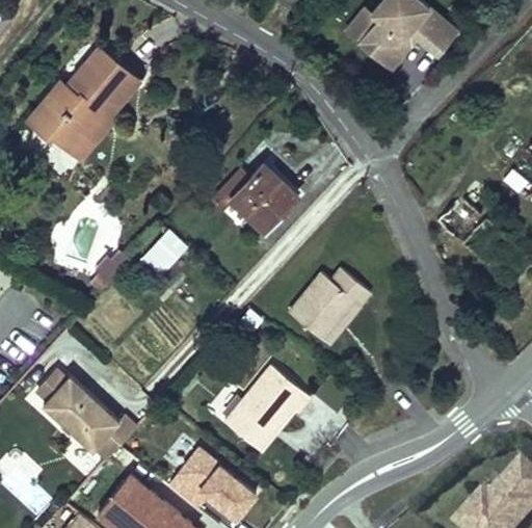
[(277,0),(291,10),(299,0),(277,0)]
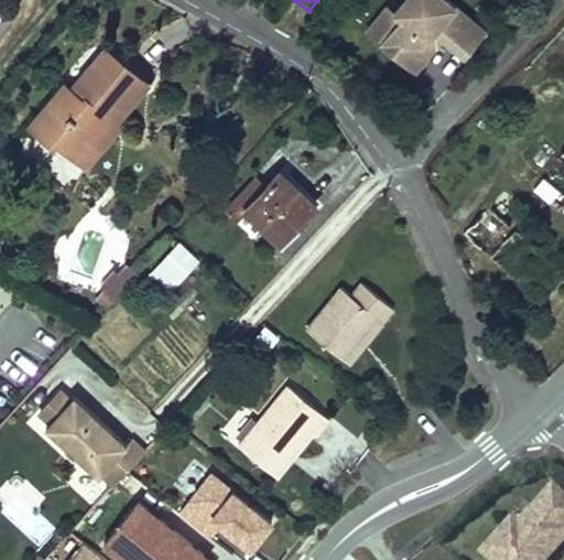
[(484,38),(438,0),(405,0),(392,17),(398,21),(376,47),(411,76),(425,58),(418,52),(432,35),(440,43),(463,62),(484,38)]
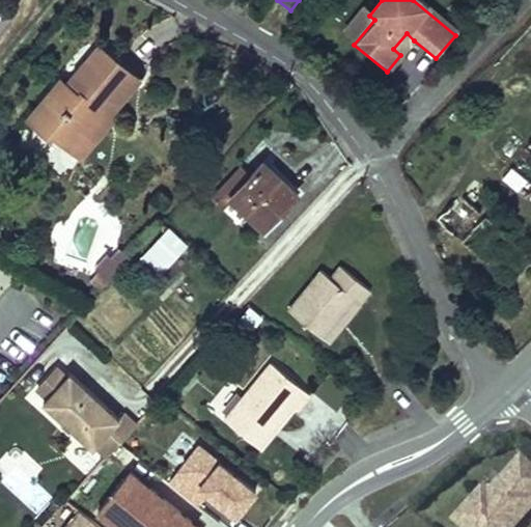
[(369,16),(362,9),(341,33),(354,45),(374,20),(369,16)]
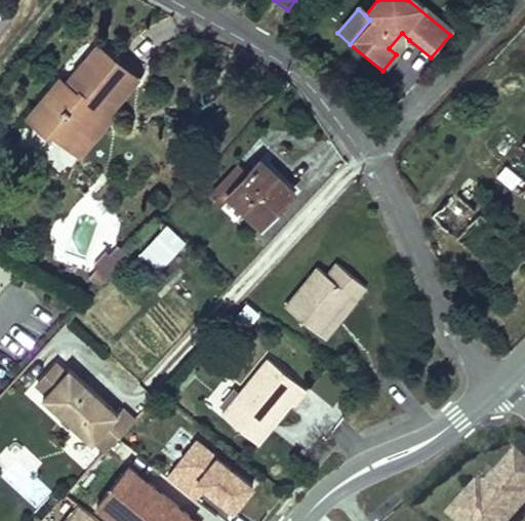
[(396,54),(409,40),(402,33),(389,48),(396,54)]
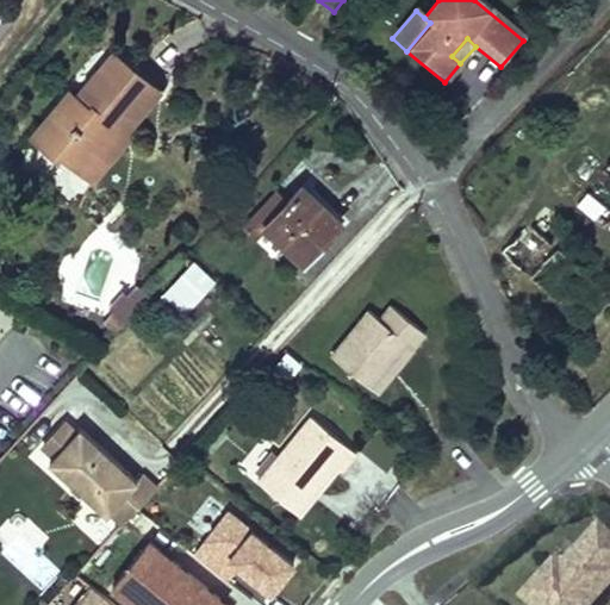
[(73,86),(33,132),(62,156),(67,150),(105,180),(144,132),(135,125),(166,87),(116,47),(79,91),(73,86)]
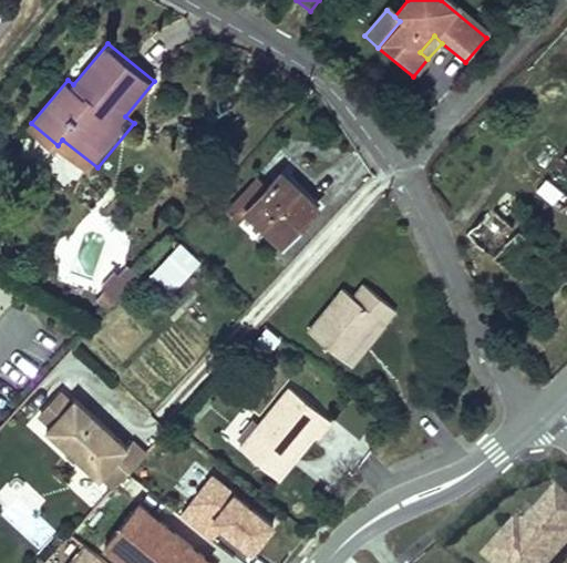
[(566,155),(546,136),(514,174),(566,219),(566,155)]
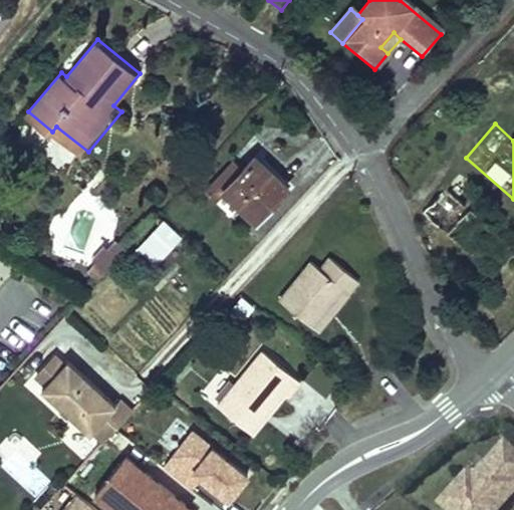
[(230,160),(206,188),(217,198),(226,188),(262,218),(289,186),(253,155),(241,169),(230,160)]
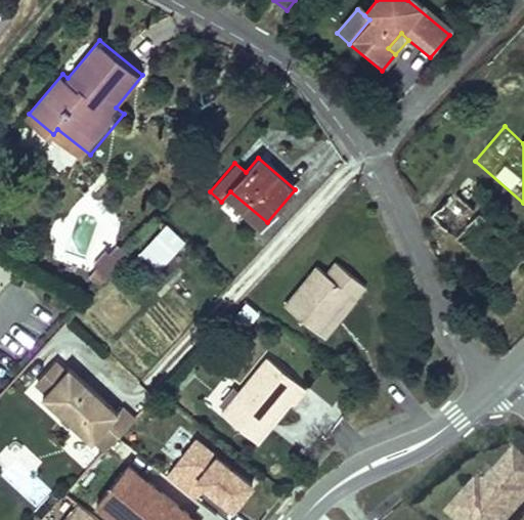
[(499,284),(523,257),(523,224),(472,176),(432,220),(499,284)]
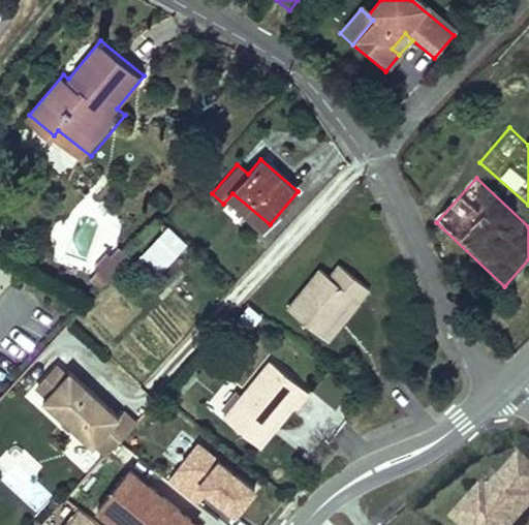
[(189,252),(170,235),(169,235),(151,254),(169,272),(170,273),(189,252)]
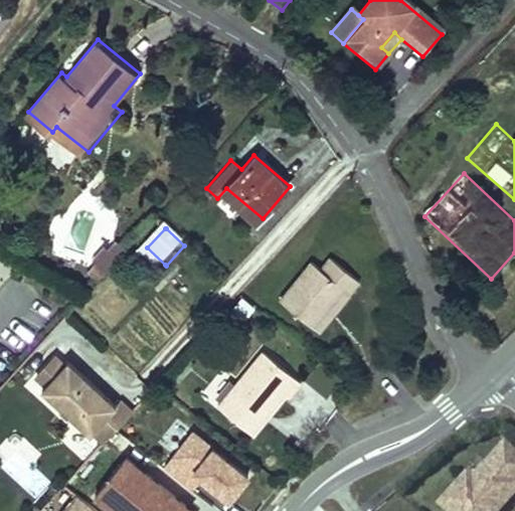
[(326,269),(315,261),(284,306),(327,335),(353,297),(348,294),(359,277),(333,258),(326,269)]
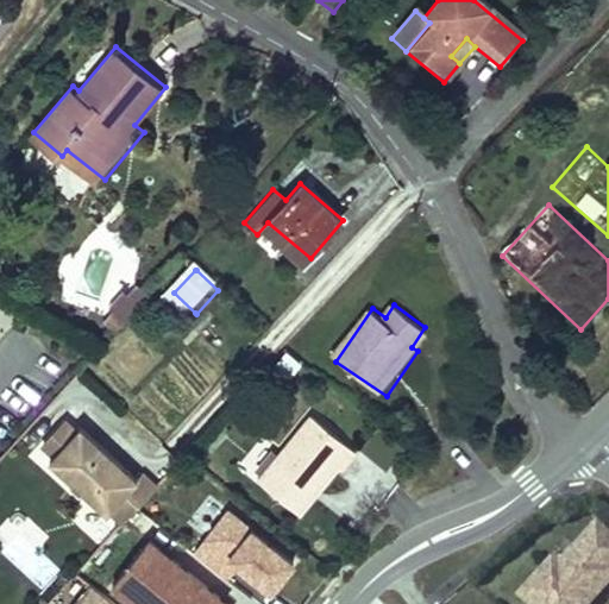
[(356,453),(307,416),(257,482),(300,514),(338,465),(344,470),(356,453)]
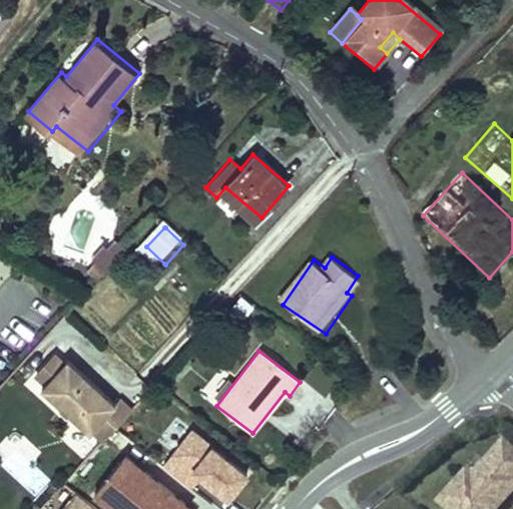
[(54,353),(30,382),(102,443),(126,415),(54,353)]
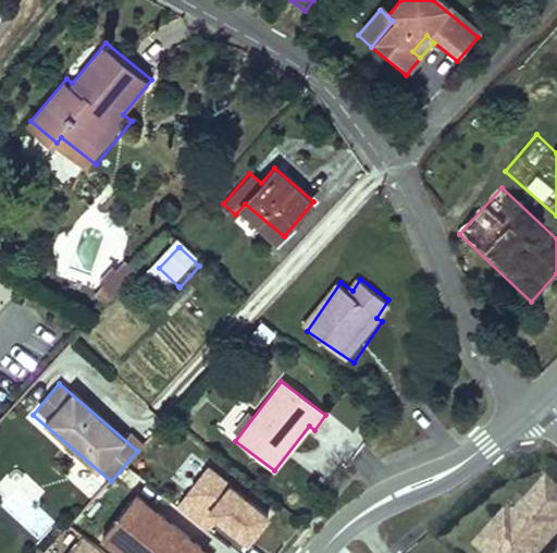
[(248,552),(272,514),(199,471),(174,514),(238,552),(248,552)]
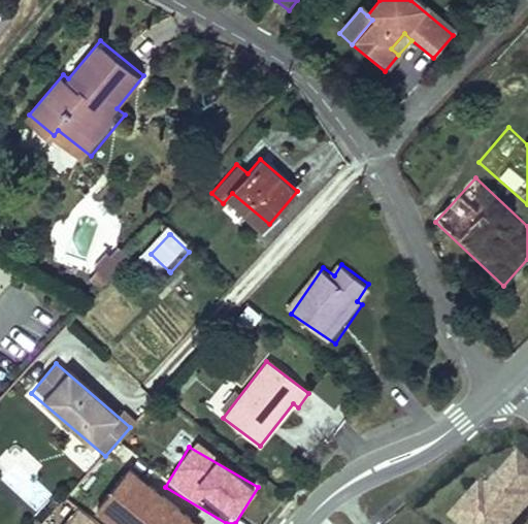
[(516,523),(527,511),(527,490),(526,488),(527,485),(527,463),(515,451),(482,488),(475,483),(448,513),(459,523),(516,523)]
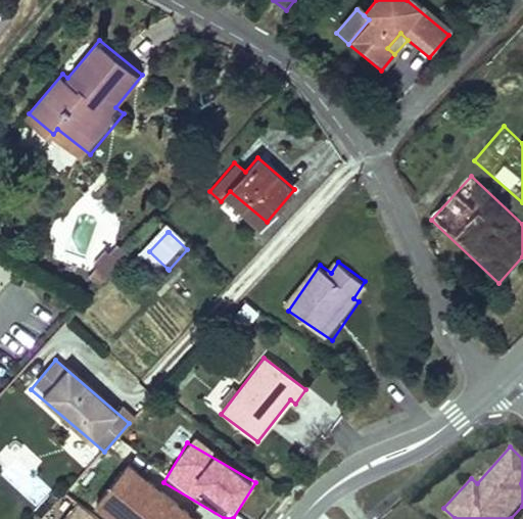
[(127,467),(95,506),(111,518),(185,518),(187,516),(127,467)]
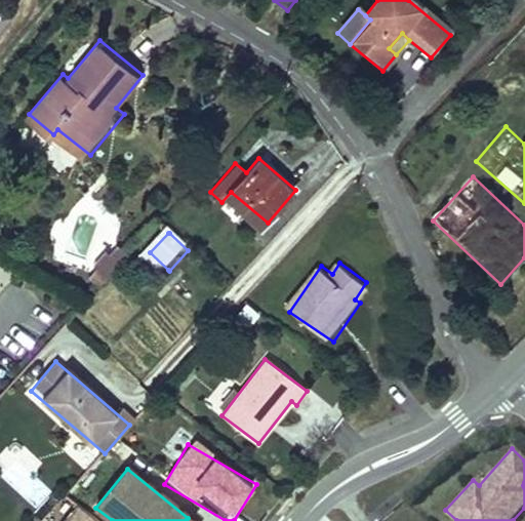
[(87,520),(74,510),(65,520),(87,520)]
